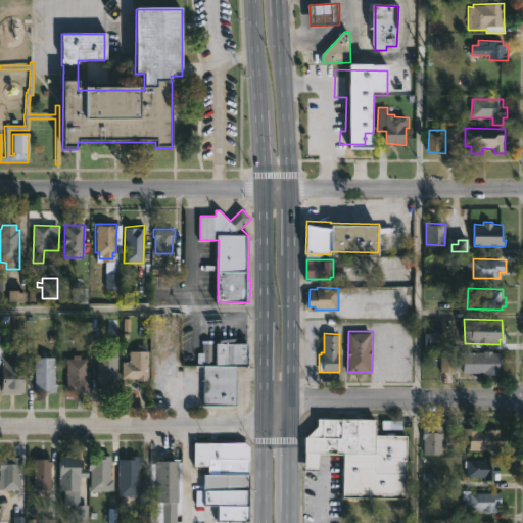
[(250,343),(250,366),(237,366),(238,406),(205,406),(205,365),(197,365),(197,349),(203,349),(203,342),(250,343)]
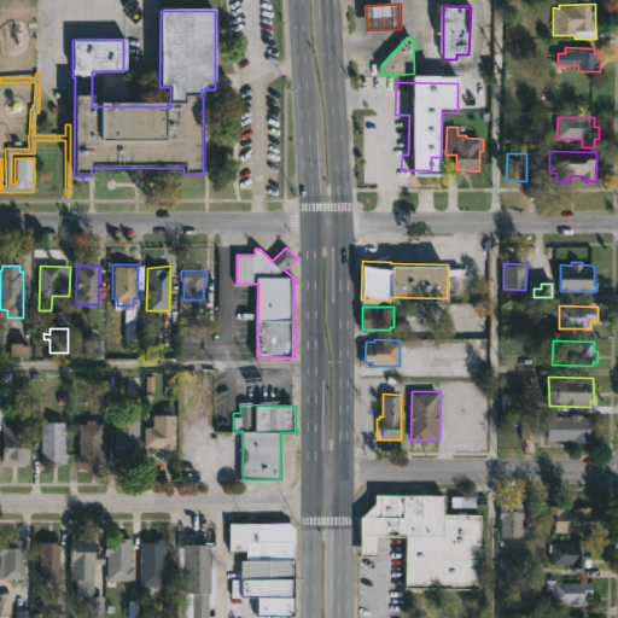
[(0,413),(4,413),(4,420),(13,420),(13,418),(24,418),(24,424),(31,424),(31,465),(1,464),(3,423),(0,423),(0,413)]
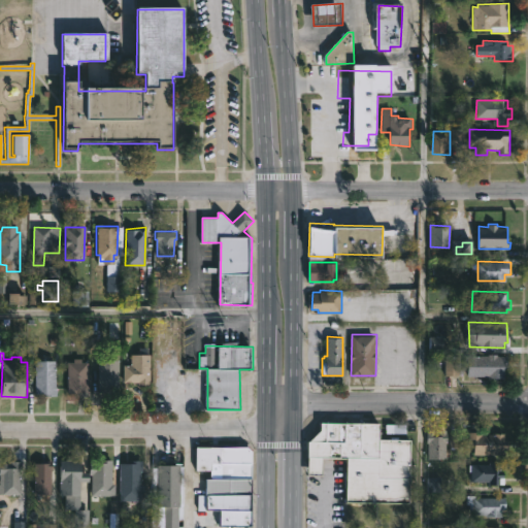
[(114,353),(114,358),(119,358),(120,396),(107,396),(107,392),(98,392),(98,358),(106,358),(106,353),(114,353)]
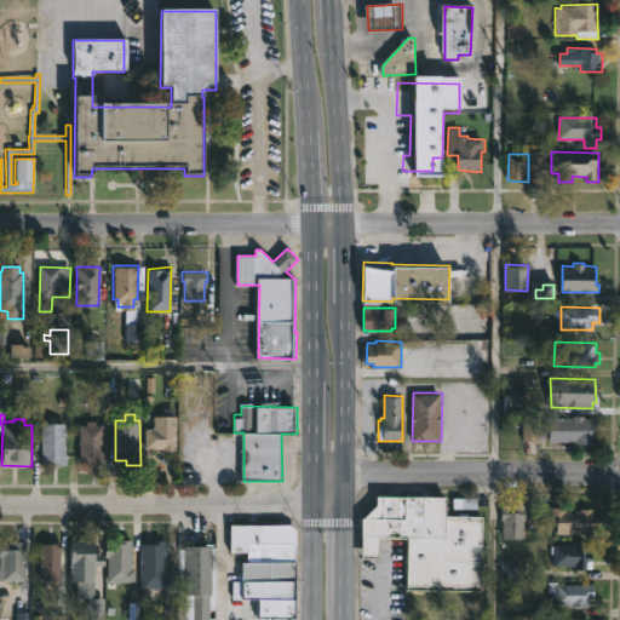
[(177,415),(176,452),(165,452),(165,449),(145,449),(145,428),(154,428),(154,415),(177,415)]
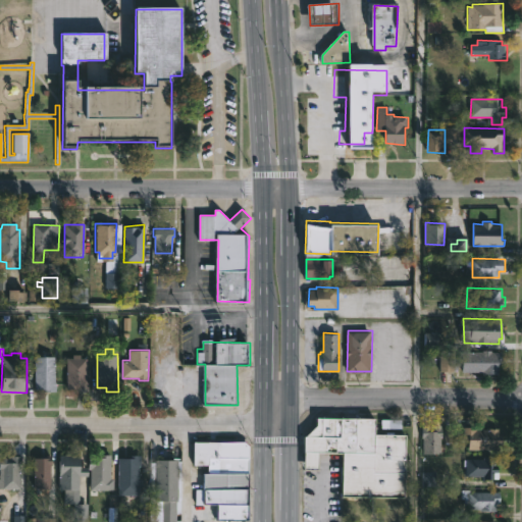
[(491,350),(491,351),(504,351),(504,363),(501,362),(501,374),(464,372),(464,351),(491,350)]
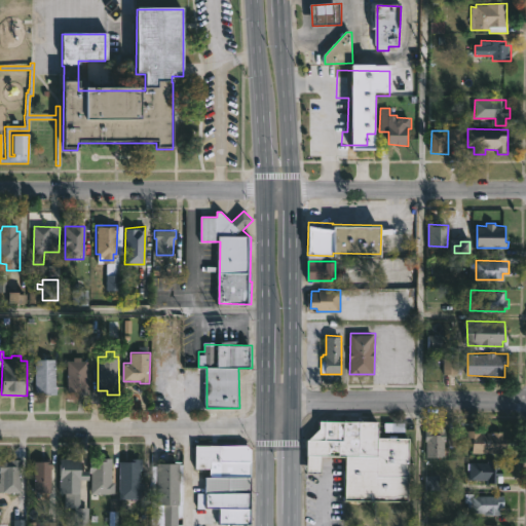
[(50,353),(50,358),(57,359),(57,395),(44,393),(44,391),(35,390),(36,358),(45,359),(45,353),(50,353)]
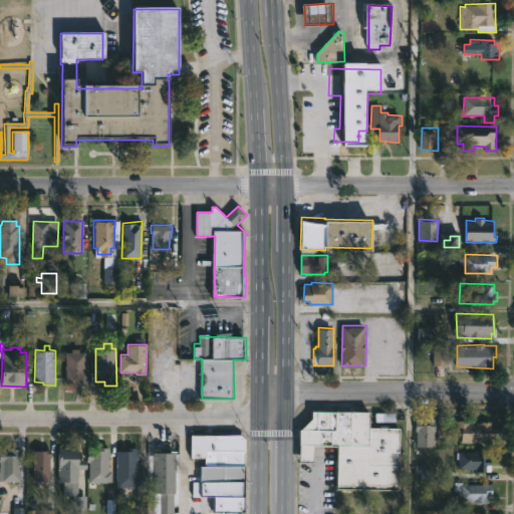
[(80,347),(80,351),(86,351),(86,382),(65,382),(65,351),(72,351),(72,347),(80,347)]
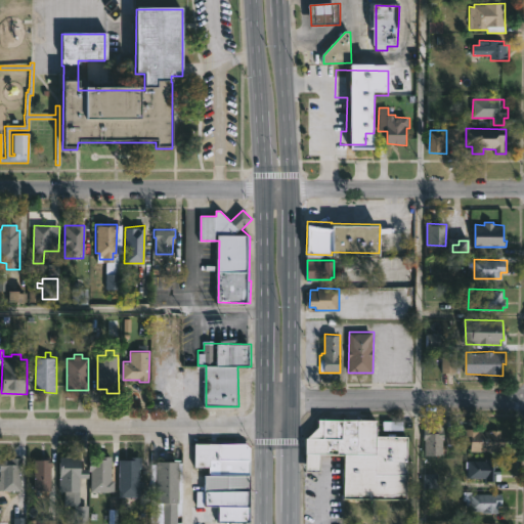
[(460,358),(442,358),(442,375),(460,375),(460,358)]
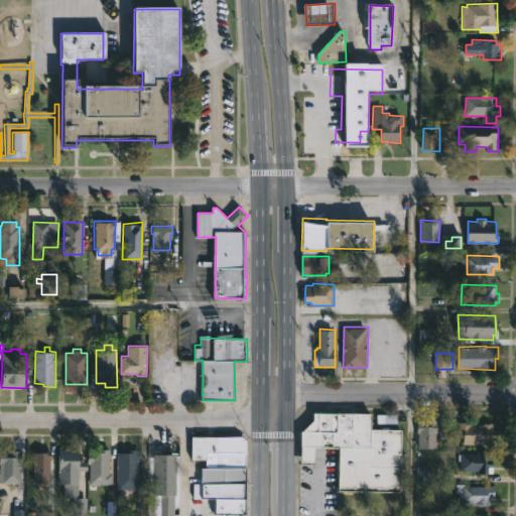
[(372,412),(372,427),(402,428),(401,453),(405,453),(405,464),(402,464),(402,491),(339,490),(340,446),(315,446),(315,464),(300,464),(300,430),(312,419),(312,411),(372,412)]
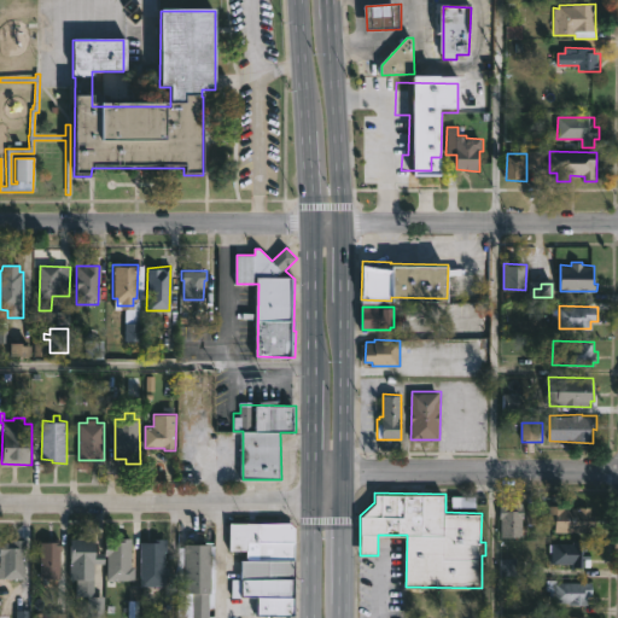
[(524,502),(524,506),(525,506),(525,518),(523,518),(523,536),(503,536),(503,517),(501,517),(501,502),(509,502),(509,505),(516,506),(517,502),(524,502)]
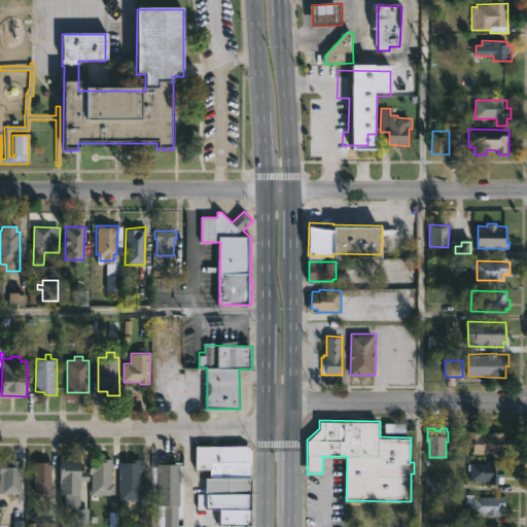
[(483,430),(482,432),(505,431),(505,453),(468,453),(468,430),(483,430)]
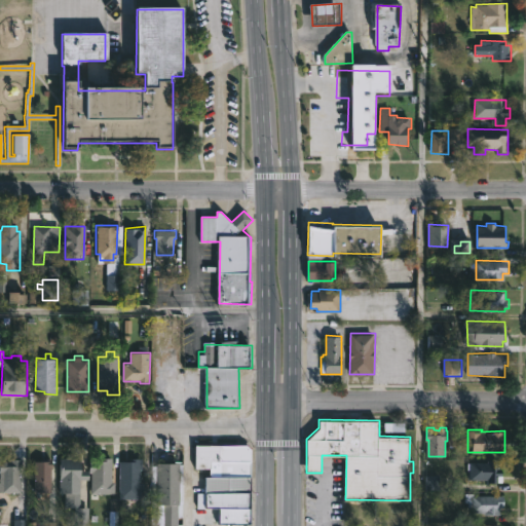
[(249,461),(249,476),(251,476),(251,524),(203,524),(203,509),(196,509),(196,492),(205,492),(205,476),(210,476),(210,468),(195,468),(196,445),(250,445),(250,461),(249,461)]
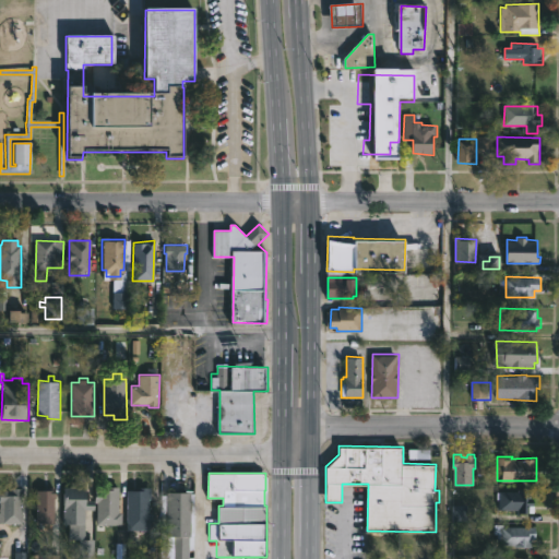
[(119,486),(118,511),(121,512),(121,524),(96,524),(96,502),(95,502),(95,498),(97,498),(97,486),(119,486)]
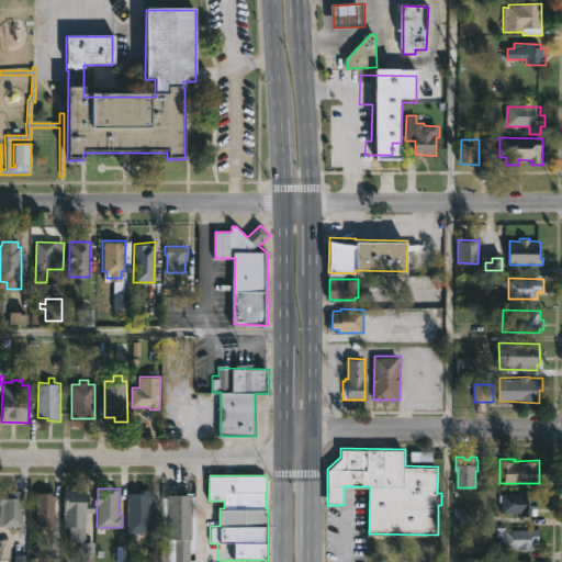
[(21,490),(21,526),(1,526),(2,504),(0,504),(0,493),(10,493),(10,490),(21,490)]
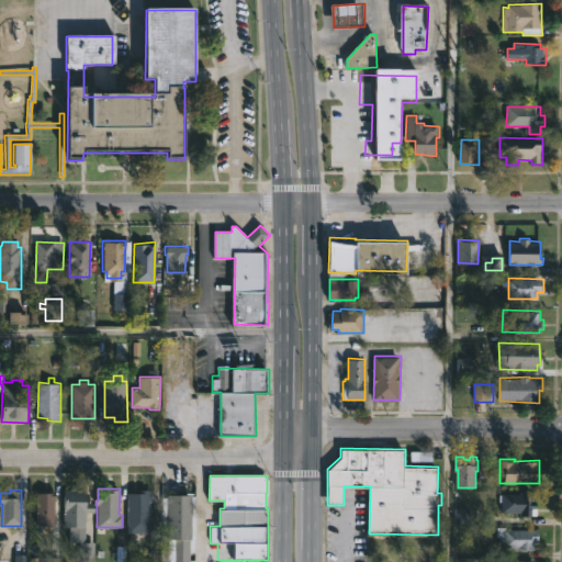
[(54,491),(53,527),(46,526),(46,532),(40,531),(40,526),(35,526),(35,492),(46,493),(46,490),(54,491)]
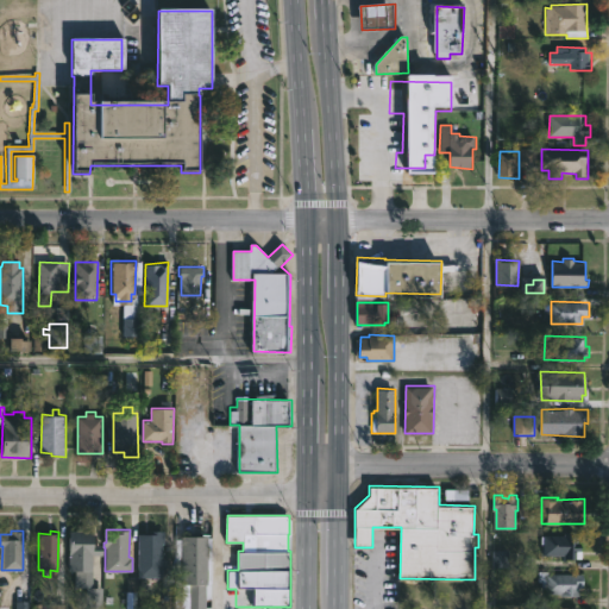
[(94,531),(94,545),(102,545),(102,556),(93,556),(90,583),(74,583),(74,570),(69,570),(69,531),(94,531)]
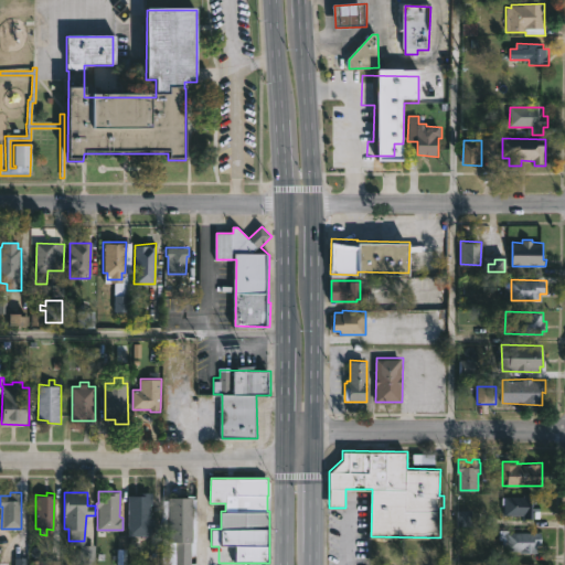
[(153,518),(151,535),(129,535),(129,496),(138,496),(138,492),(153,492),(151,518),(153,518)]
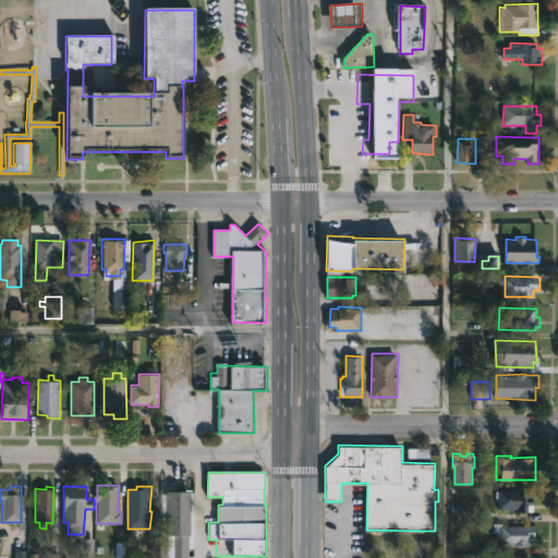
[(531,488),(530,497),(535,497),(534,511),(518,511),(518,509),(499,508),(500,490),(531,488)]
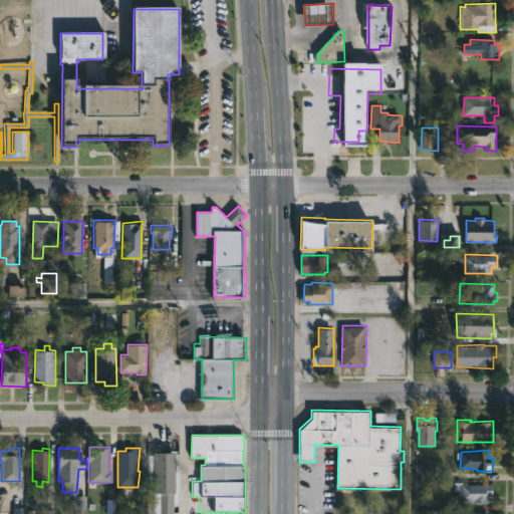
[(174,494),(173,513),(148,513),(148,455),(153,455),(153,452),(178,452),(178,490),(175,490),(175,494),(174,494)]
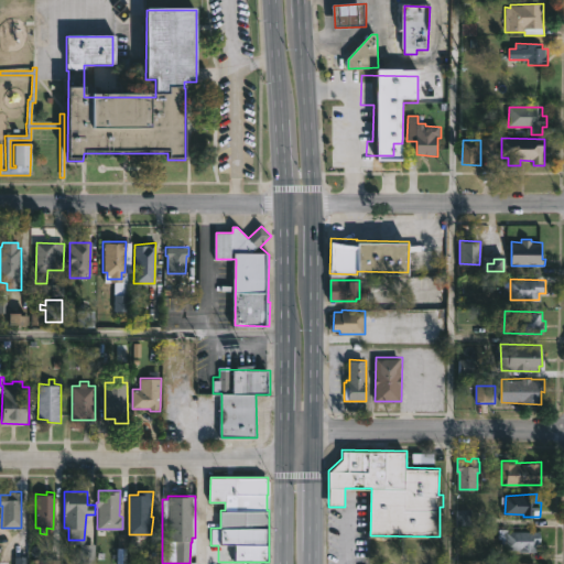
[(509,529),(509,531),(542,531),(542,543),(539,543),(538,553),(521,552),(521,550),(502,550),(502,539),(500,539),(500,529),(509,529)]
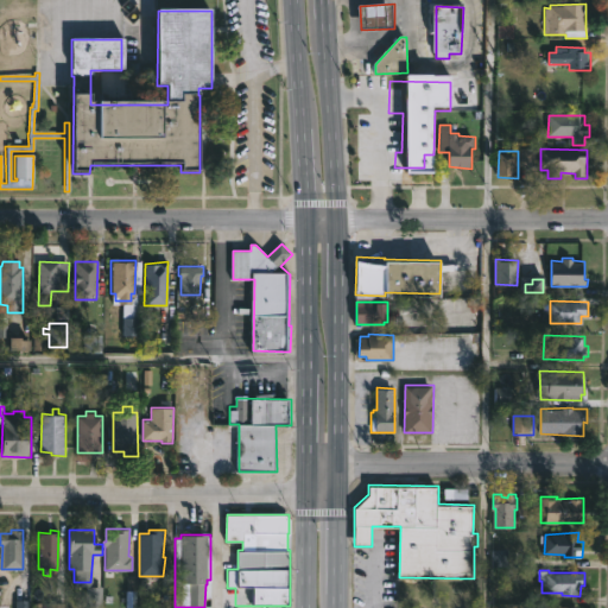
[(103,607),(87,607),(87,587),(103,587),(103,607)]
